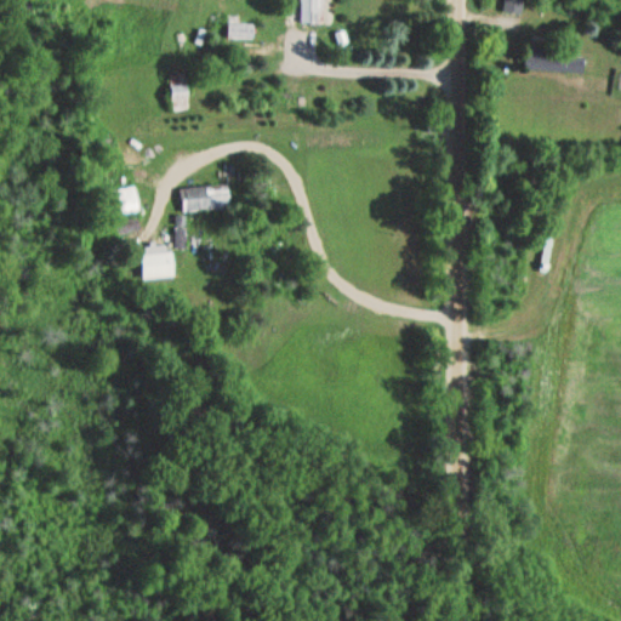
[(298,0),(300,26),(323,27),(322,0),(298,0)]
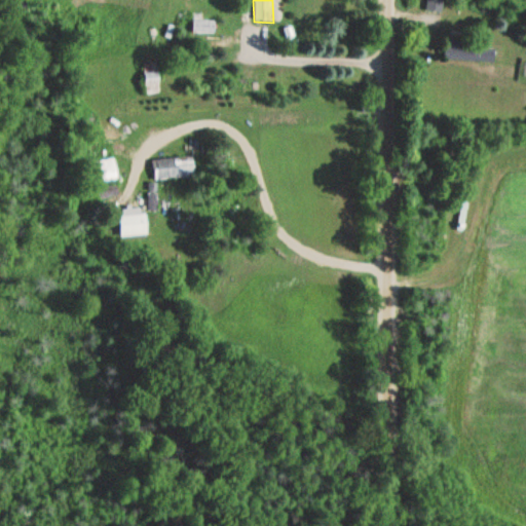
[(444,12),(444,0),(425,0),(426,12),(444,12)]
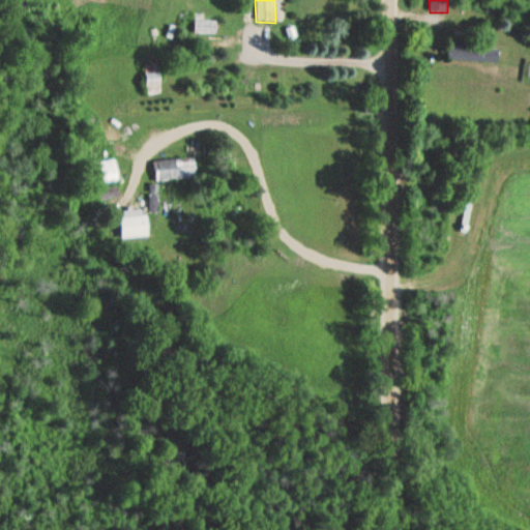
[(194,34),(214,34),(214,22),(194,22),(194,34)]
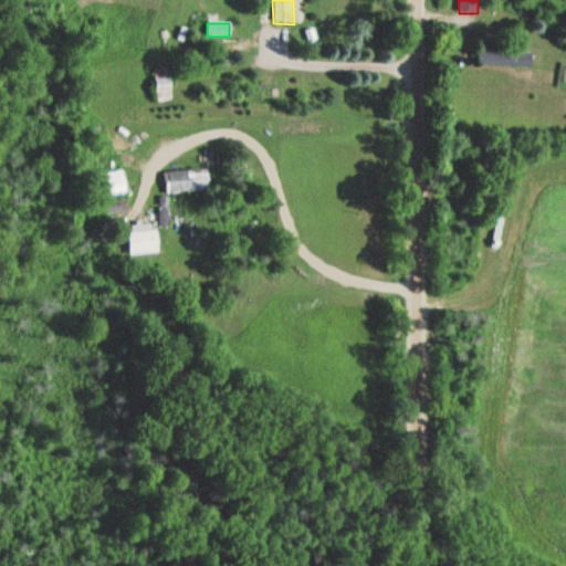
[(526,65),(526,52),(478,52),(478,65),(526,65)]
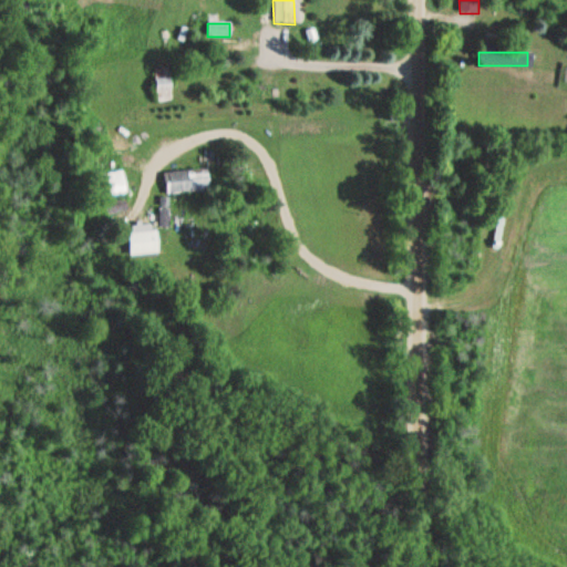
[(169,72),(155,72),(155,102),(169,102),(169,72)]
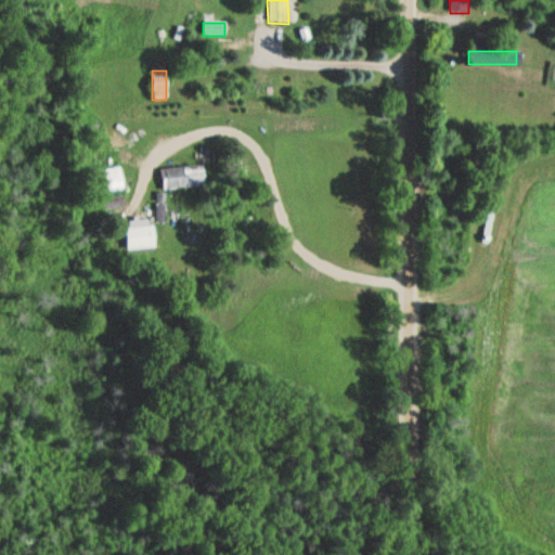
[(98,170),(102,194),(124,191),(120,167),(98,170)]
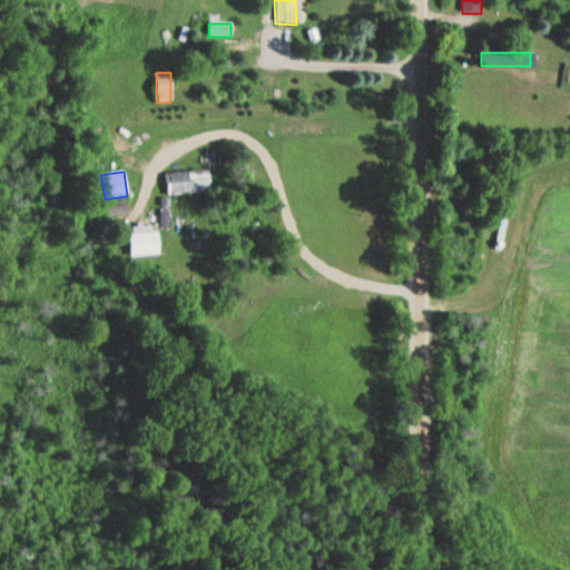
[(165,195),(208,195),(208,172),(165,172),(165,195)]
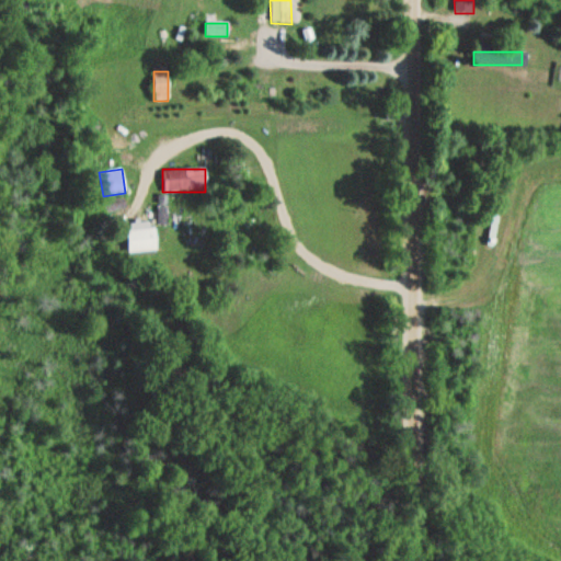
[(156,252),(155,229),(126,230),(127,253),(156,252)]
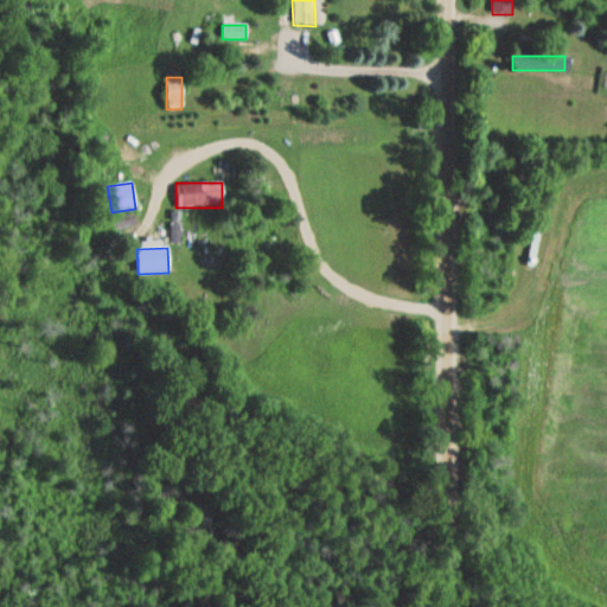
All buildings are outlined.
